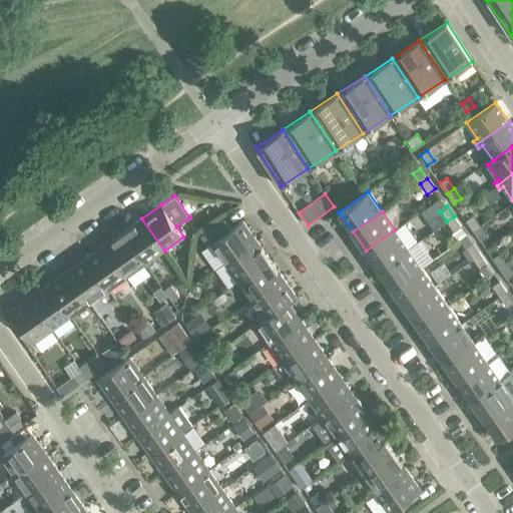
[(473,215),(466,220),(473,230),(480,225),(473,215)]
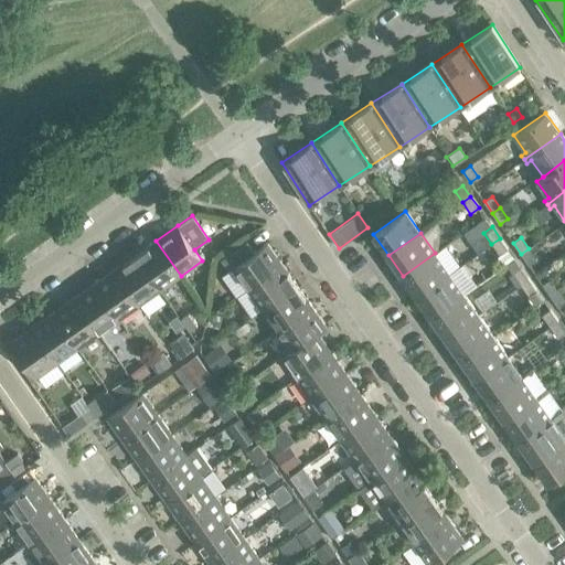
[(508,249),(500,238),(491,244),(500,255),(508,249)]
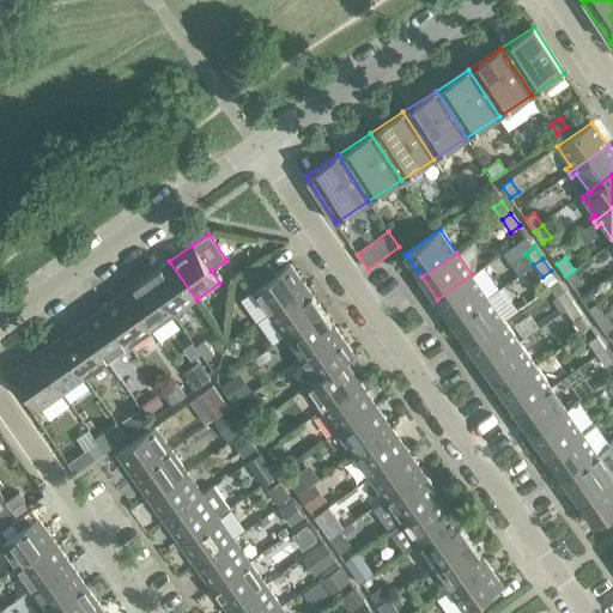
[(272,260),(240,281),(249,295),(253,292),(268,314),(307,287),(290,263),(279,272),(272,260)]
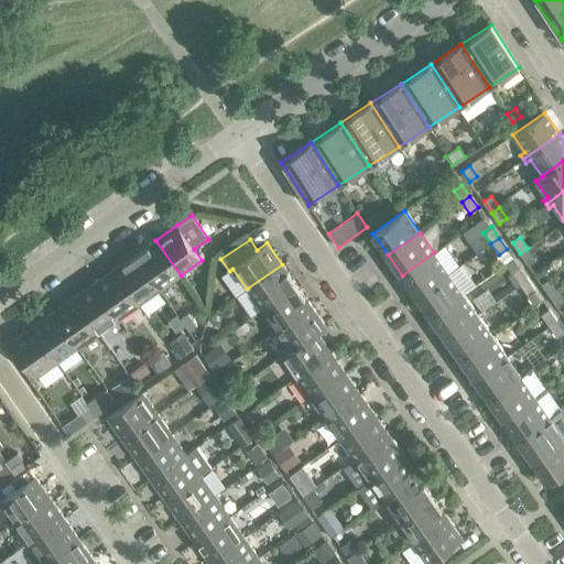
[(181,275),(155,240),(136,255),(160,290),(181,275)]
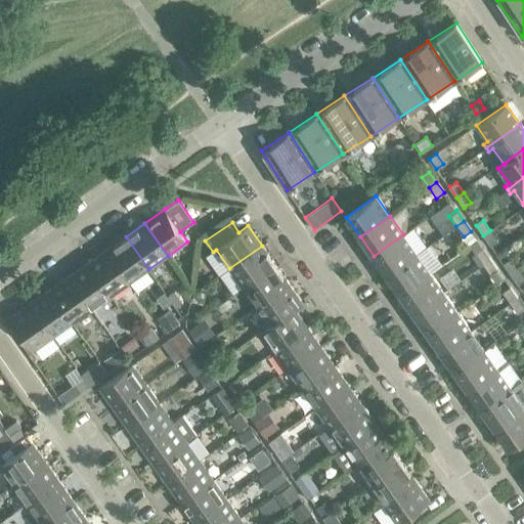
[(497,241),(490,230),(483,235),(490,246),(497,241)]
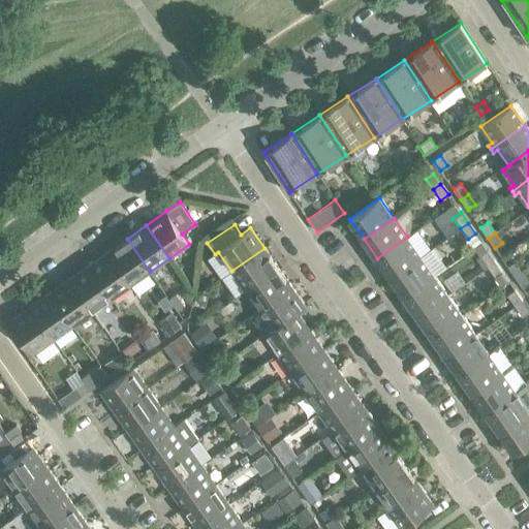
[(421,256),(407,237),(377,258),(391,277),(421,256)]
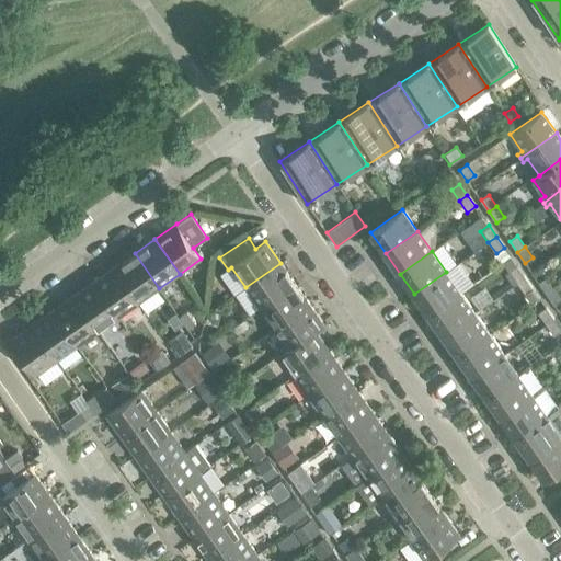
[(159,288),(135,253),(114,267),(138,302),(159,288)]
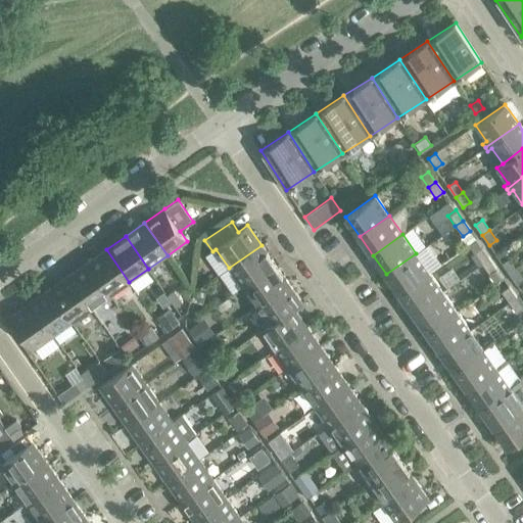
[(275,264),(262,245),(229,268),(242,287),(275,264)]
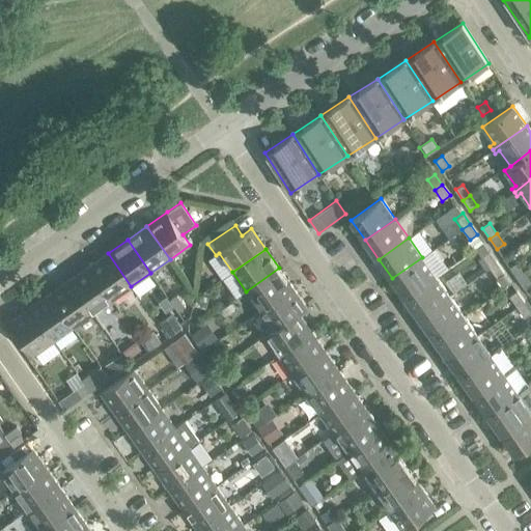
[(497,262),(490,252),(482,257),(490,268),(497,262)]
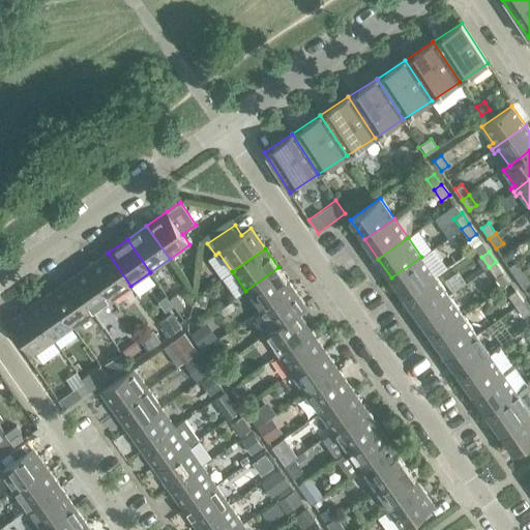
[(130,286),(108,253),(88,266),(112,299),(130,286)]
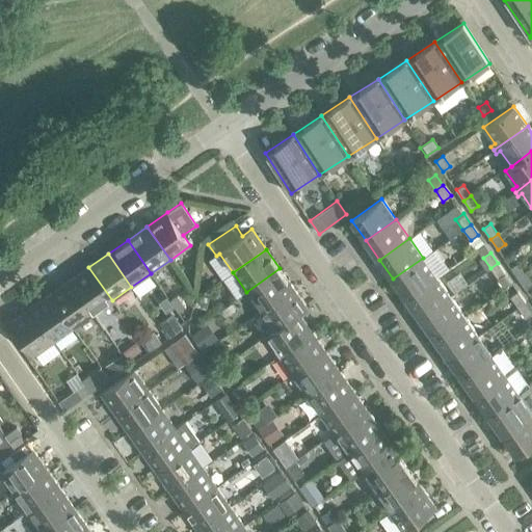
[(436,276),(423,258),(393,278),(406,298),(436,276)]
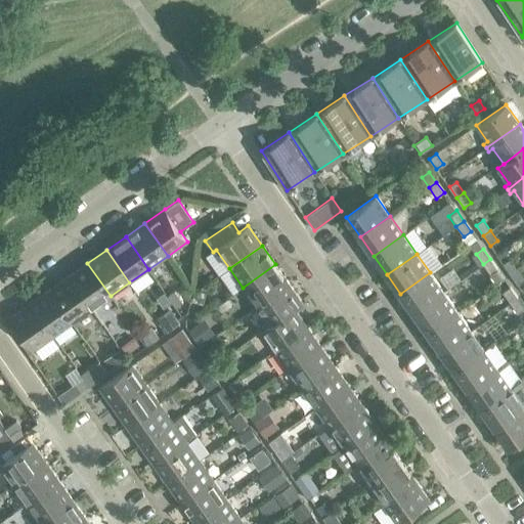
[(510,258),(503,263),(510,273),(517,268),(510,258)]
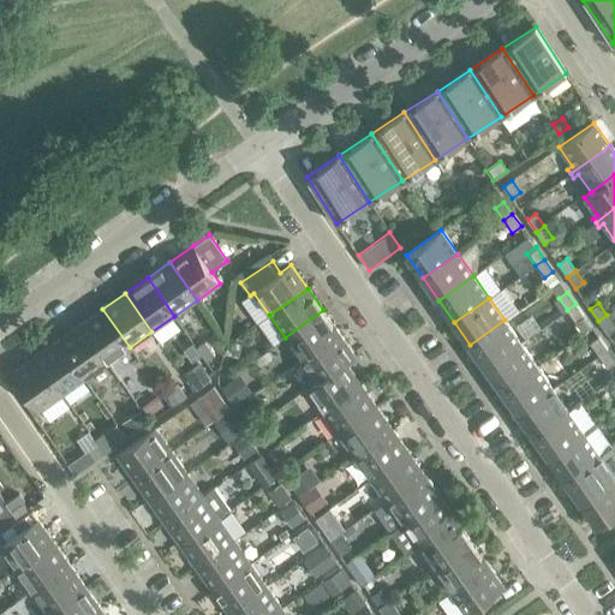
[(584,316),(575,304),(567,310),(575,322),(584,316)]
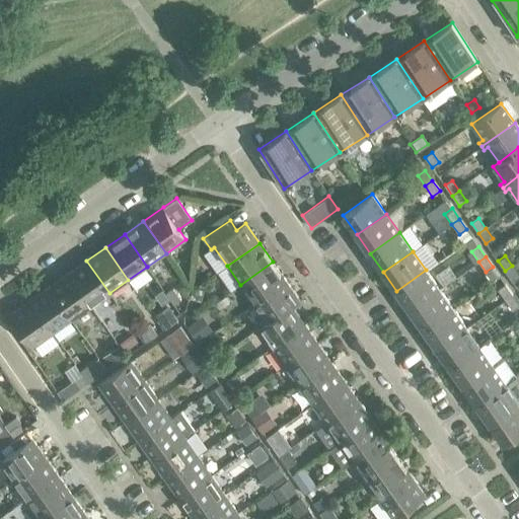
[(109,293),(86,261),(68,274),(90,306),(109,293)]
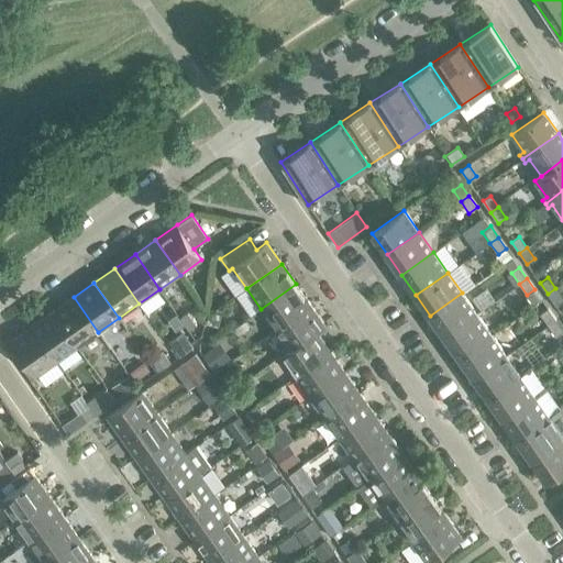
[(310,305),(296,284),(261,309),(275,329),(310,305)]
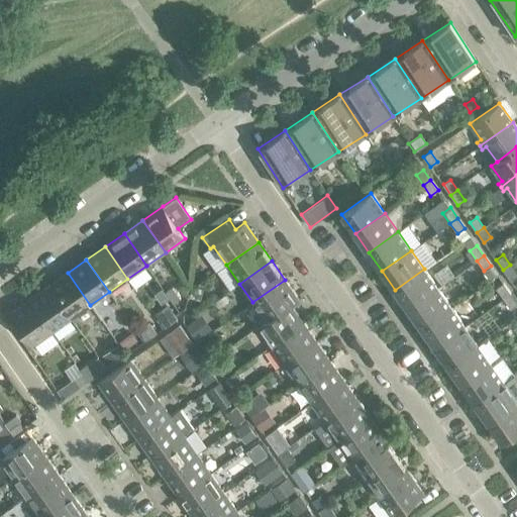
[(516,275),(516,274),(510,265),(503,270),(510,280),(516,275)]
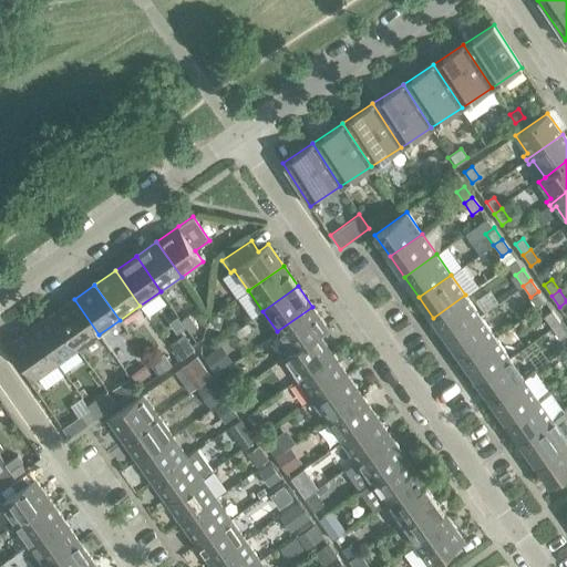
[(480,316),(465,295),(433,318),(447,339),(480,316)]
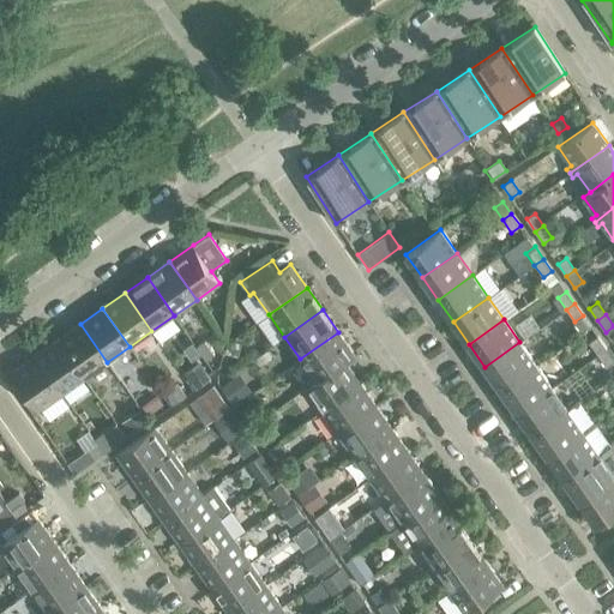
[(107,362),(80,324),(58,341),(84,378),(107,362)]
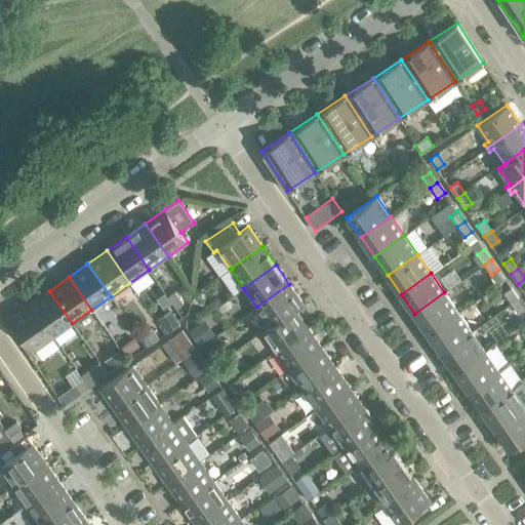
[(304,305),(289,284),(256,307),(270,325),(295,310),(304,305)]
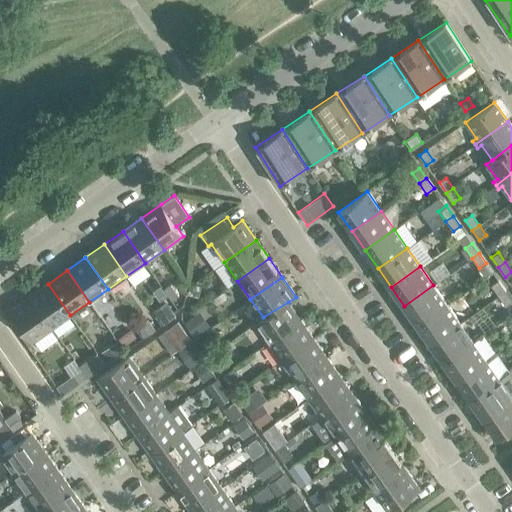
[(505,290),(498,280),(491,285),(498,295),(505,290)]
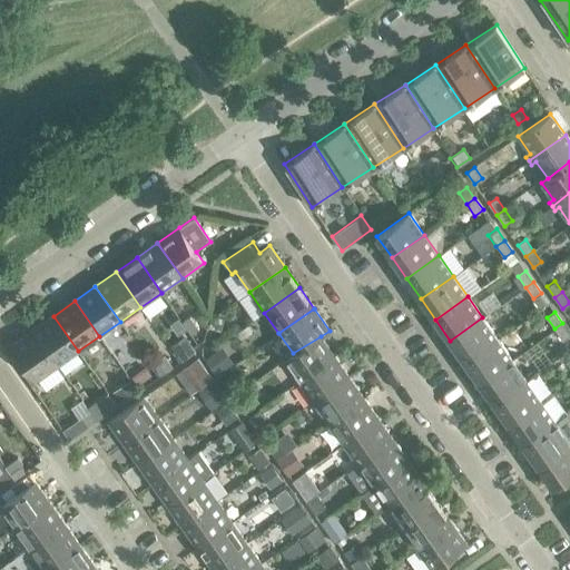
[(193,315),(185,321),(189,328),(194,334),(202,327),(193,315)]
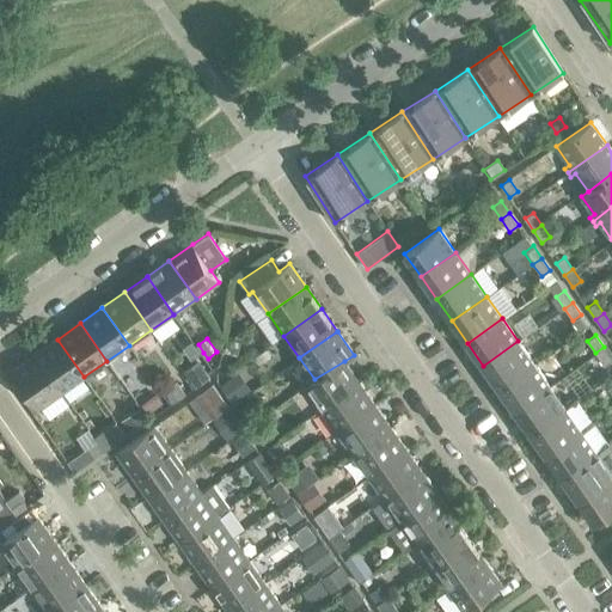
[(228,338),(225,352),(232,354),(237,341),(228,338)]
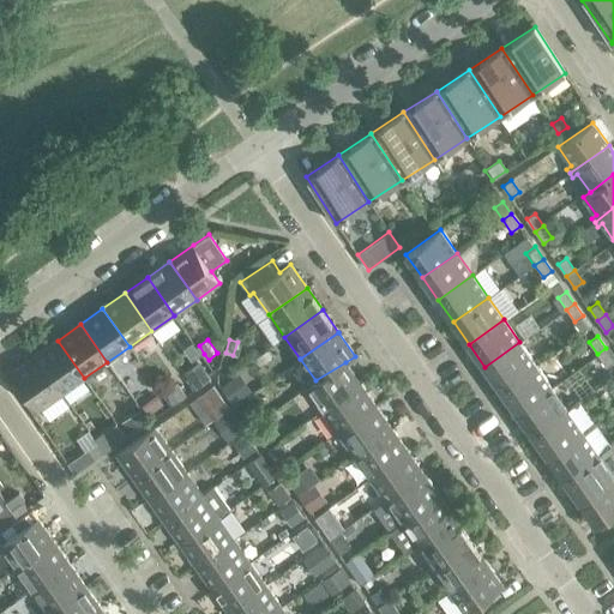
[(84,378),(58,341),(36,356),(62,393),(84,378)]
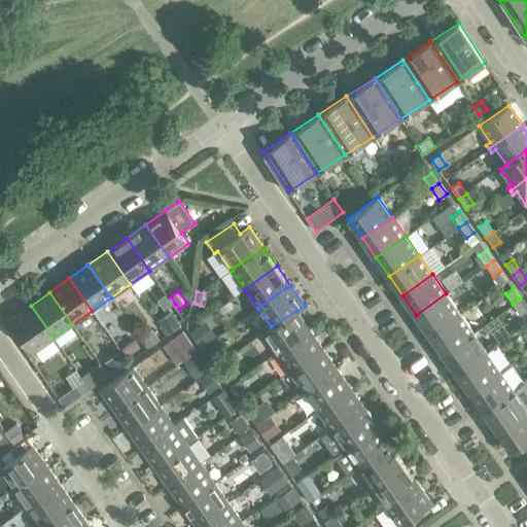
[(459,313),(446,293),(416,315),(429,334),(459,313)]
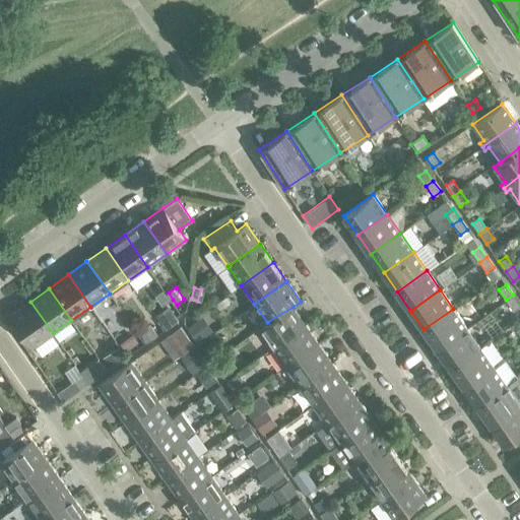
[(519,305),(519,304),(513,295),(506,300),(513,310),(519,305)]
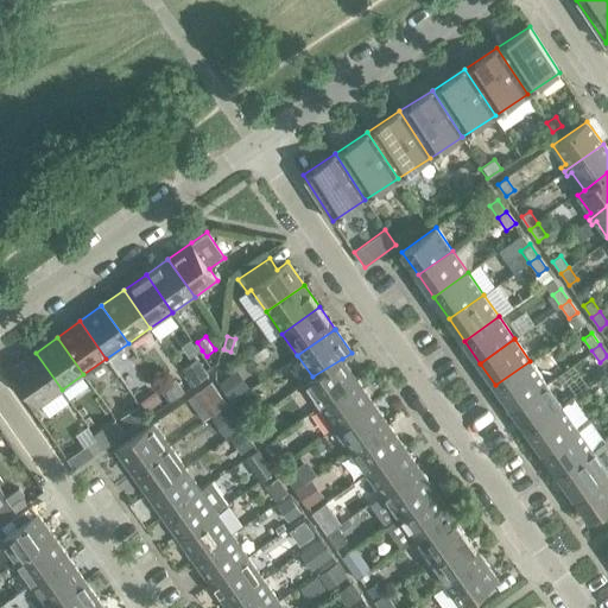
[(62,390),(36,353),(12,368),(38,406),(62,390)]
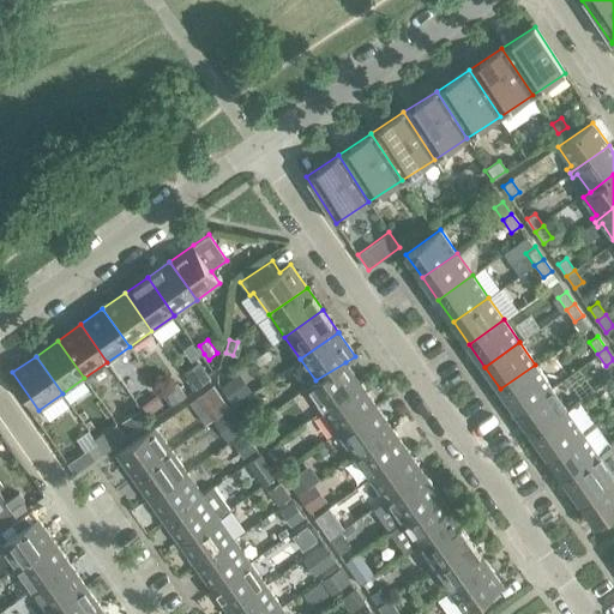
[(202,361),(184,373),(194,390),(212,377),(202,361)]
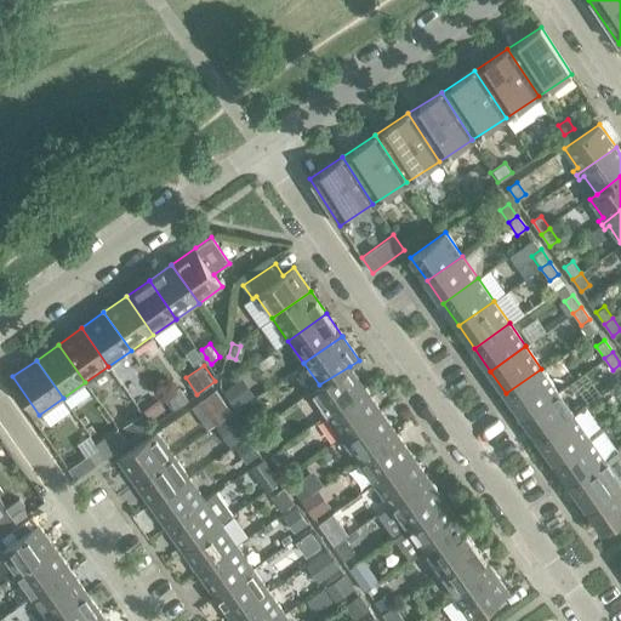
[(364,388),(349,366),(319,385),(309,392),(326,415),(364,388)]
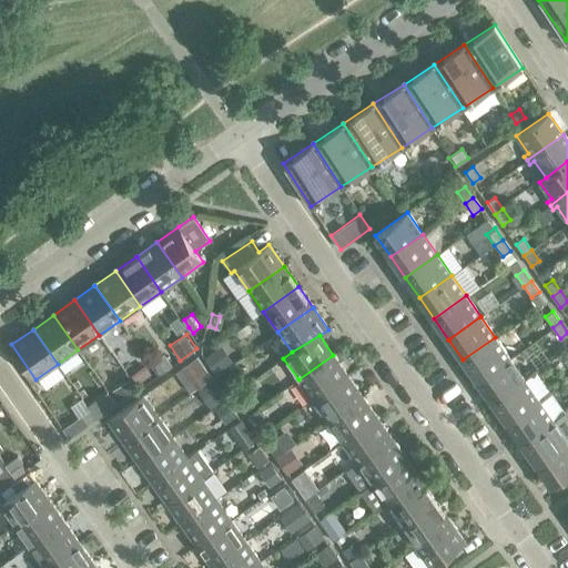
[(510,357),(495,337),(463,359),(477,381),(510,357)]
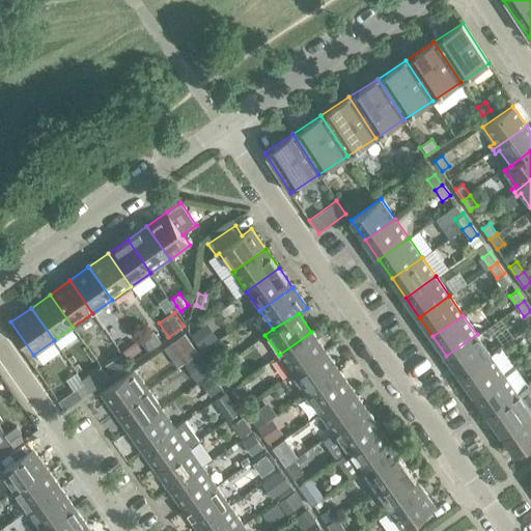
[(207,325),(192,335),(202,350),(217,339),(207,325)]
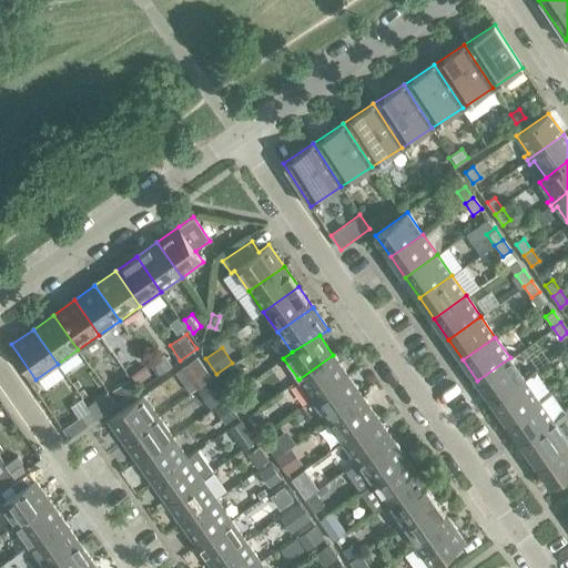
[(166,353),(150,364),(158,376),(174,364),(166,353)]
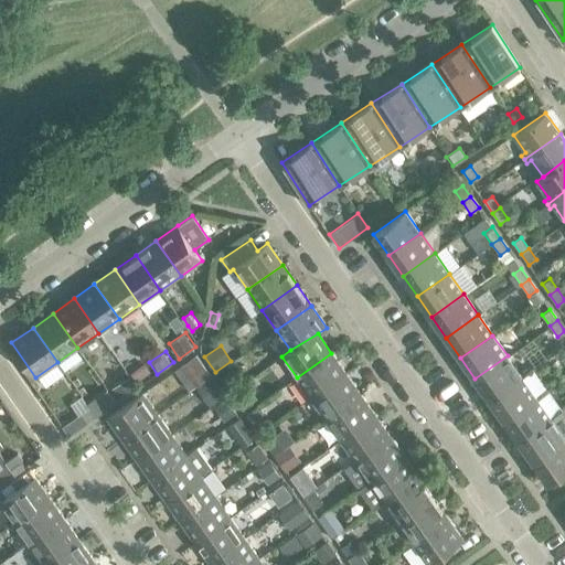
[(199,353),(183,363),(199,384),(213,374),(199,353)]
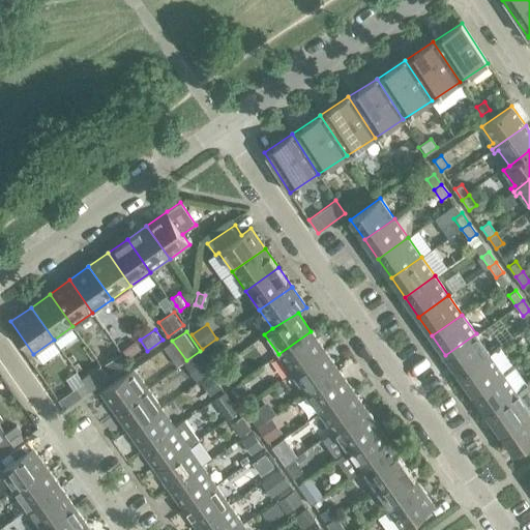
[(324,351),(311,331),(278,354),(292,374),(324,351)]
